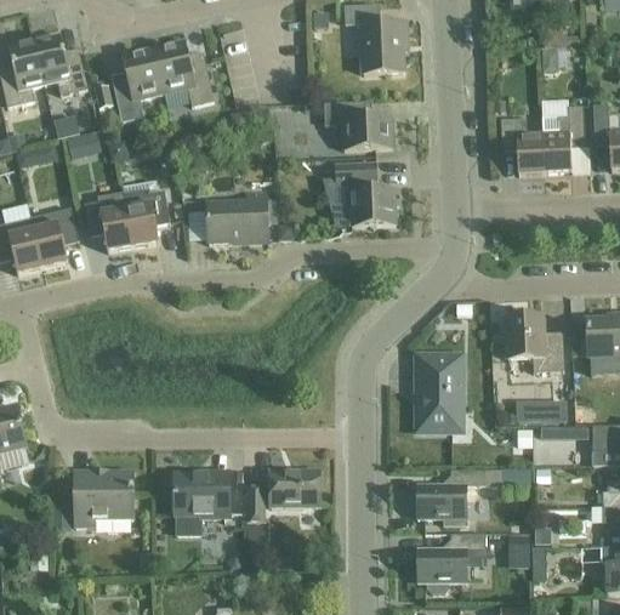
[(400,38),(405,38),(404,20),(379,21),(377,4),(343,5),(345,23),(360,23),(363,73),(402,70),(400,38)]
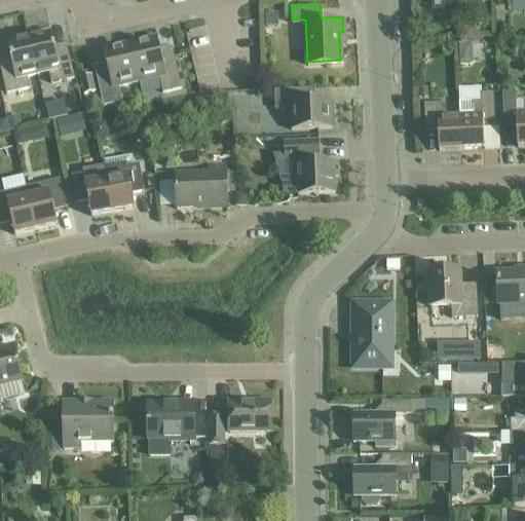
[(277,9),(264,10),(265,23),(277,22),(277,9)]
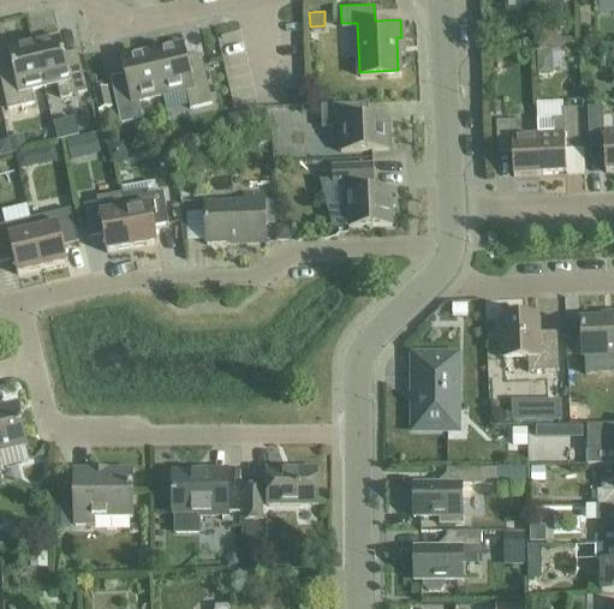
[(33,39),(43,83),(55,79),(59,94),(85,87),(78,54),(64,58),(59,33),(33,39)]
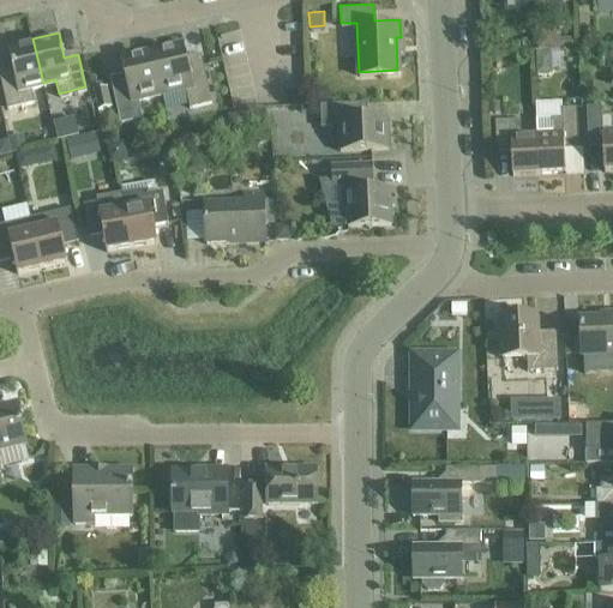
[(43,83),(32,38),(7,44),(13,70),(0,73),(0,79),(6,106),(34,100),(30,85),(43,83)]
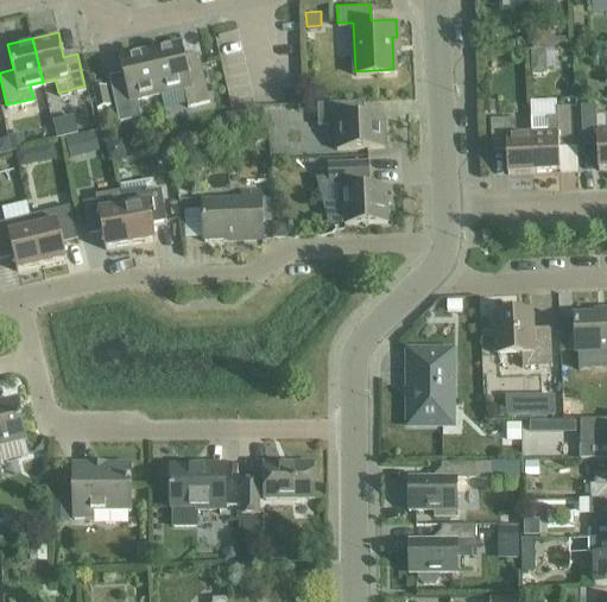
[(181,38),(149,45),(159,90),(183,86),(187,103),(209,97),(200,61),(187,63),(184,54),(181,38)]
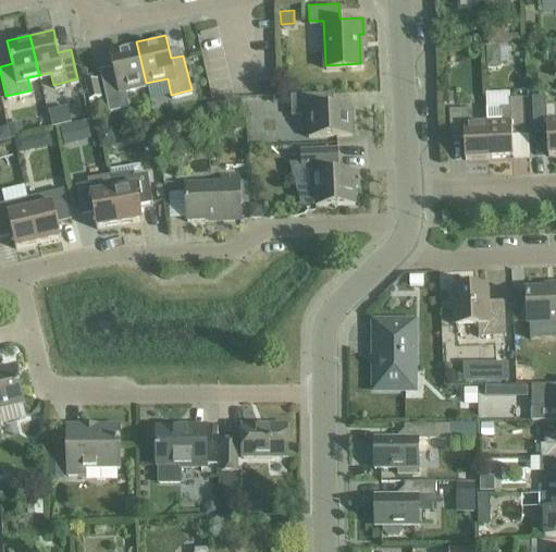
[(113,72),(100,74),(109,109),(128,105),(125,88),(146,83),(136,41),(108,48),(111,62),(113,72)]
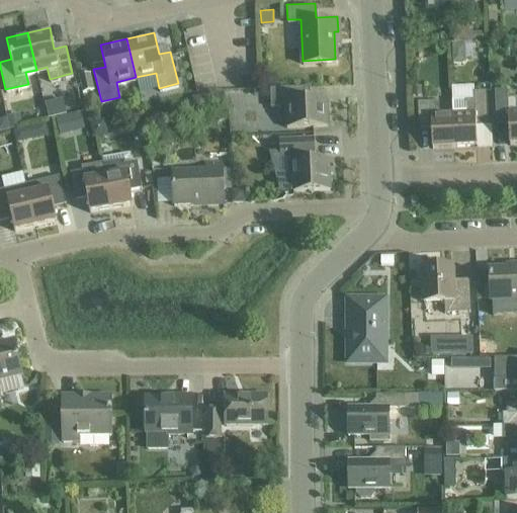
[(470,39),(452,40),(453,60),(460,60),(464,55),(471,55),(470,39)]
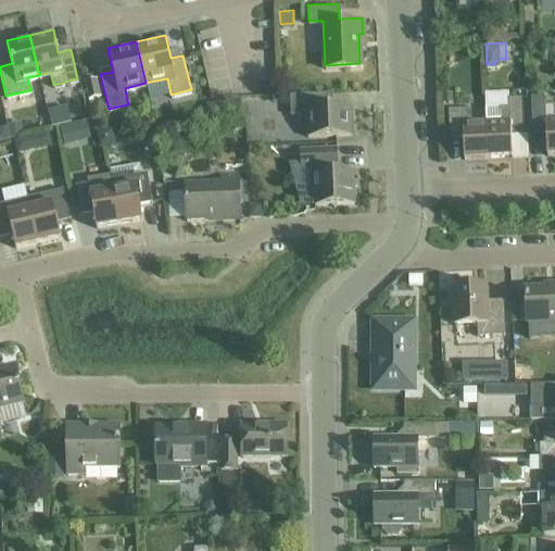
[(526,73),(526,83),(547,82),(546,72),(526,73)]
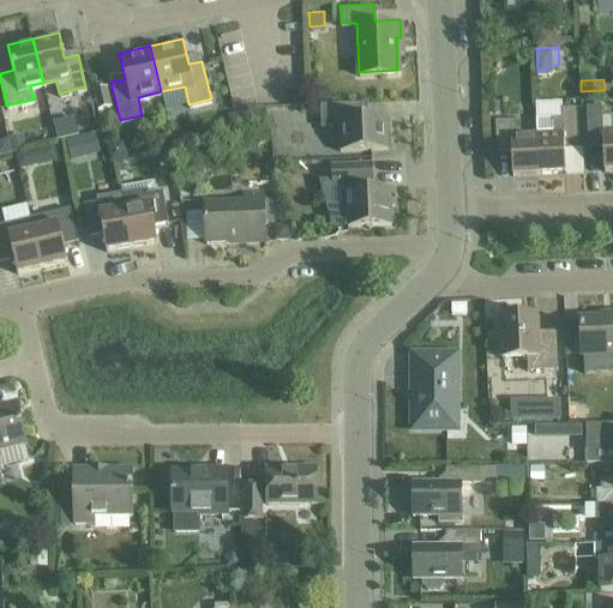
[(106,83),(92,86),(97,106),(110,102),(106,83)]
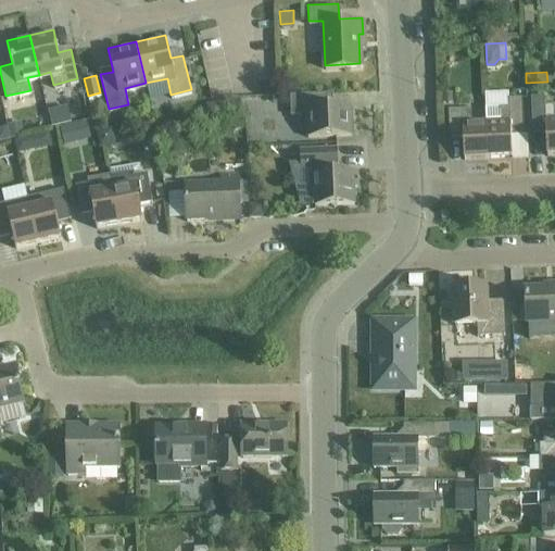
[(507,88),(483,89),(484,104),(486,117),(487,154),(511,153),(511,132),(522,130),(521,94),(507,95),(507,88)]
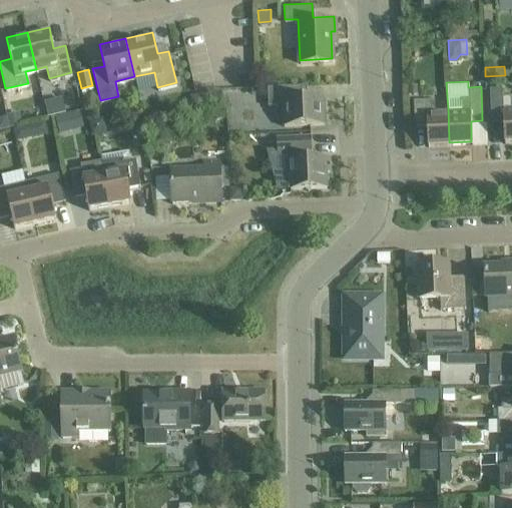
[(418,91),(418,82),(408,82),(408,91),(418,91)]
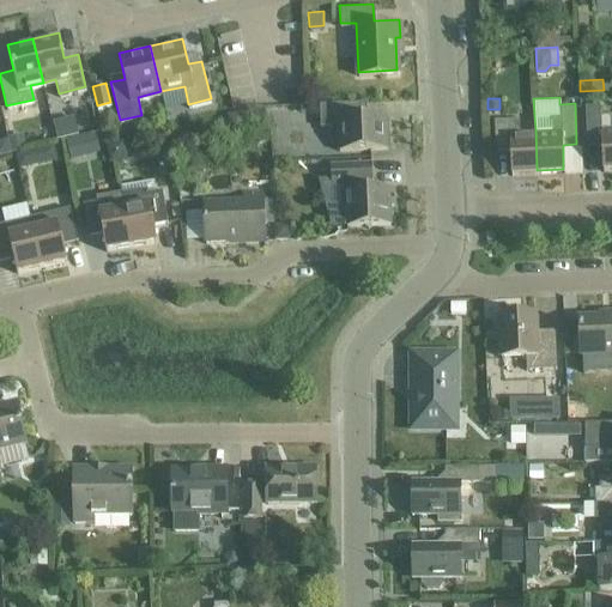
[(357,99),(319,101),(320,123),(338,122),(339,147),(386,145),(385,113),(358,114),(357,99)]
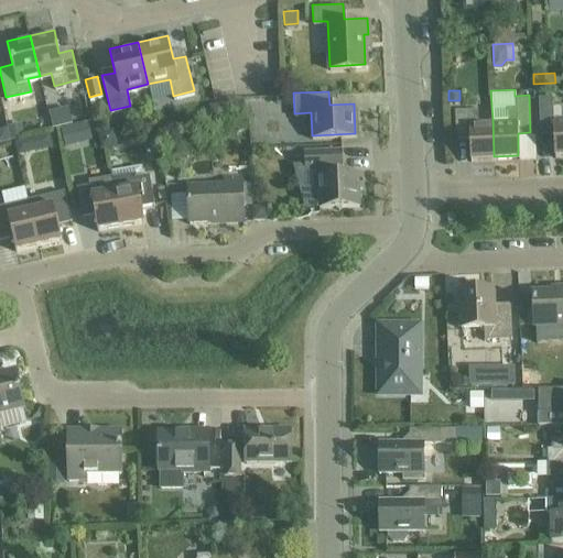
[(562,153),(562,116),(561,102),(551,102),(551,94),(538,95),(539,132),(552,131),(553,154),(562,153)]
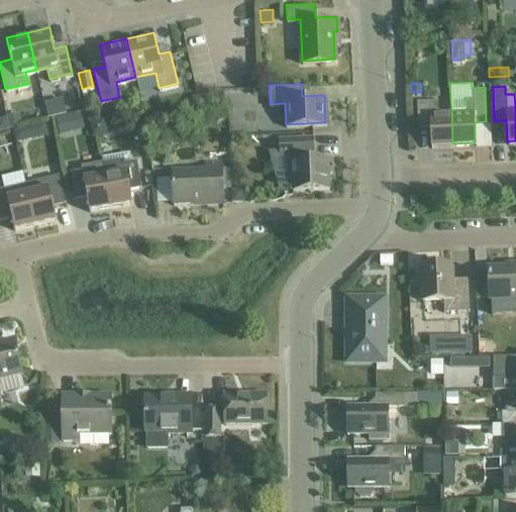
[(205,90),(194,93),(197,106),(208,103),(205,90)]
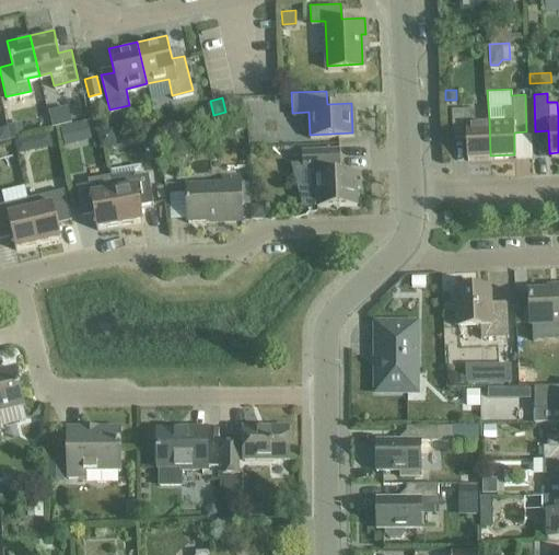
[(233,100),(234,112),(244,110),(242,97),(233,100)]
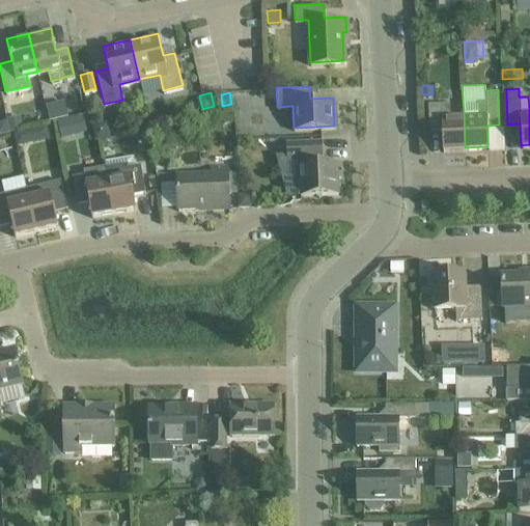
[(63,99),(47,103),(50,117),(67,113),(63,99)]
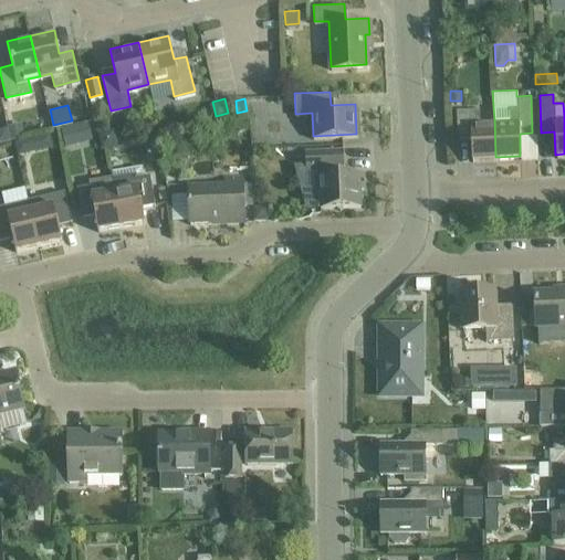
[(495,157),(494,119),(479,120),(479,107),(456,108),(457,137),(470,136),(471,158),(495,157)]
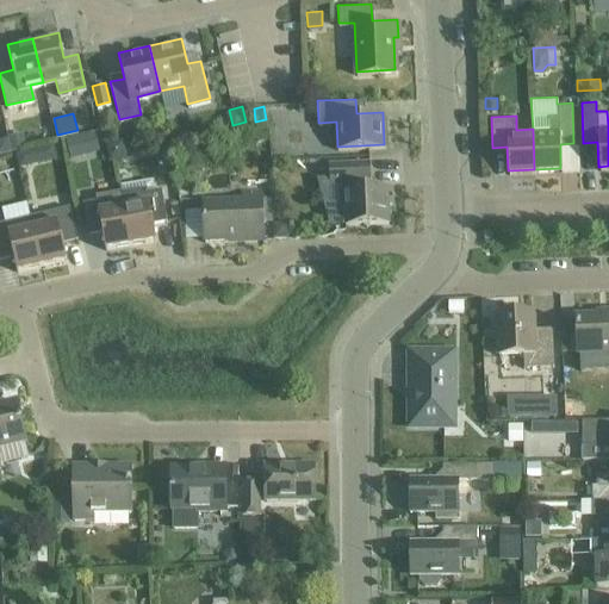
[(266,125),(255,128),(256,137),(267,136),(266,125)]
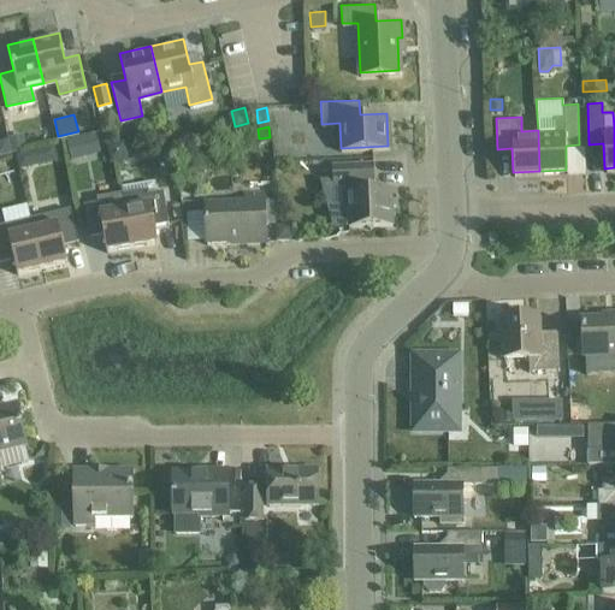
[(25,144),(23,131),(9,135),(11,148),(25,144)]
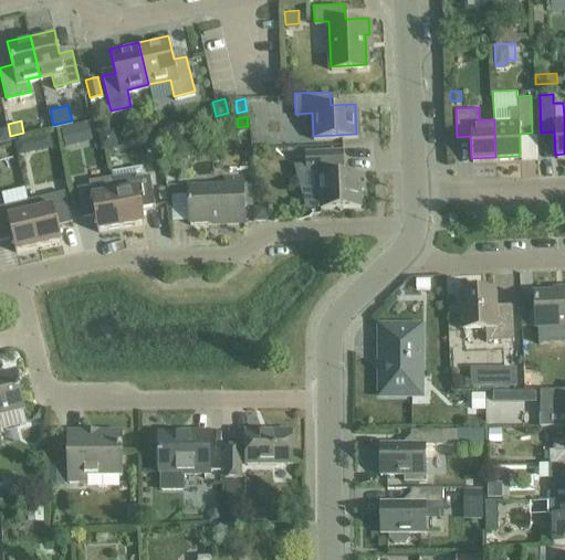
[(73,124),(62,126),(65,143),(76,139),(73,124)]
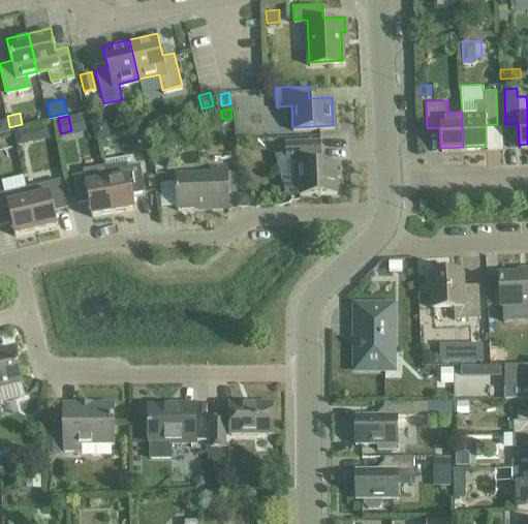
[(0,130),(8,128),(6,118),(0,119),(0,130)]
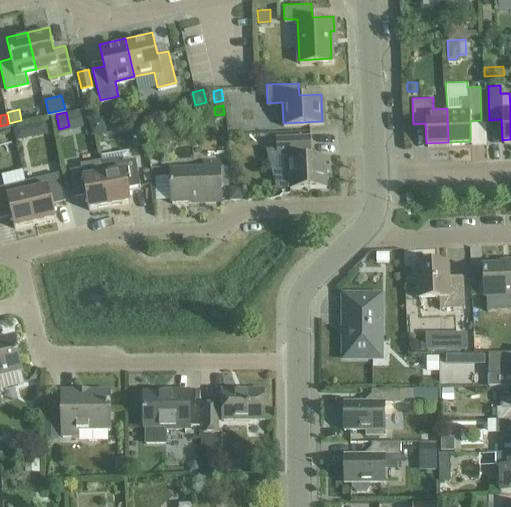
[(102,115),(88,117),(90,131),(104,128),(102,115)]
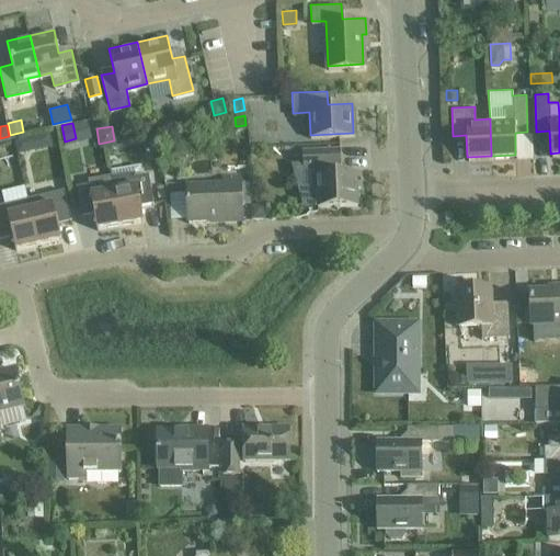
[(23,136),(13,138),(16,152),(21,151),(25,144),(23,136)]
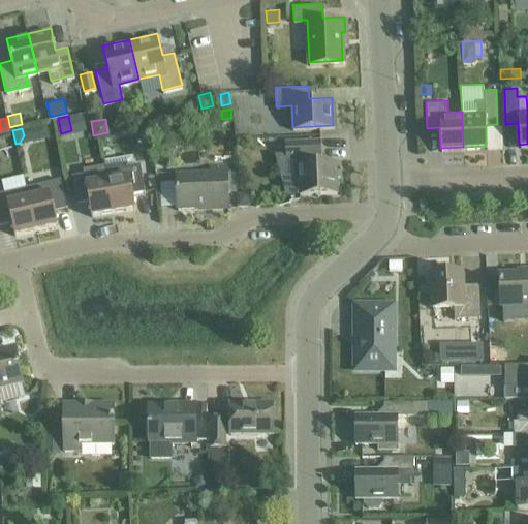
[(160,140),(159,144),(161,148),(165,149),(172,147),(176,145),(177,141),(175,137),(171,136),(166,136),(164,137),(160,140)]
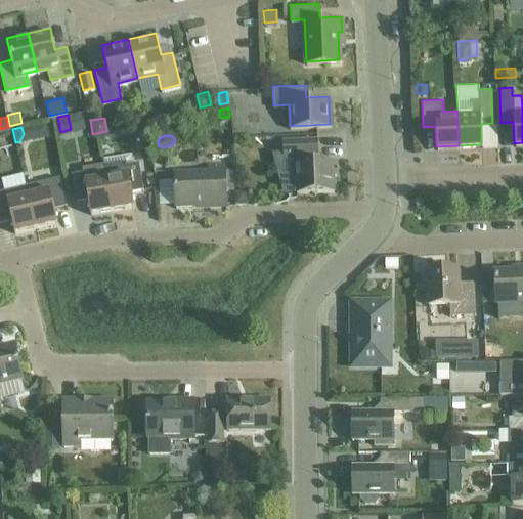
[(332,172),(336,172),(336,157),(322,158),(317,153),(317,137),(281,138),(282,154),(294,153),(296,190),(311,189),(314,192),(317,189),(333,188),(332,172)]
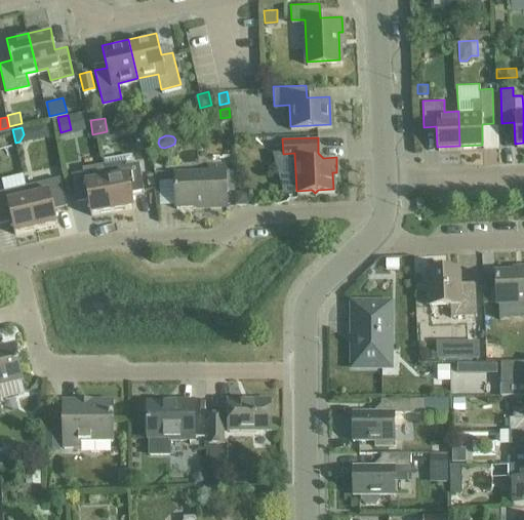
[(103,157),(104,161),(106,174),(112,208),(133,204),(131,190),(144,188),(138,159),(131,161),(130,153),(103,157)]
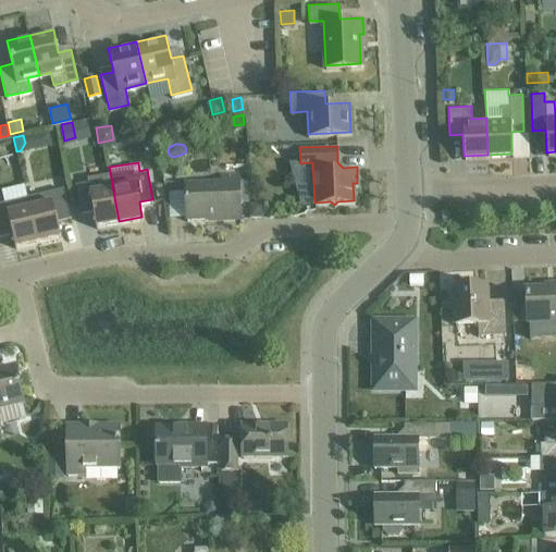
[(185,180),(186,218),(239,216),(238,170),(220,171),(221,179),(185,180)]
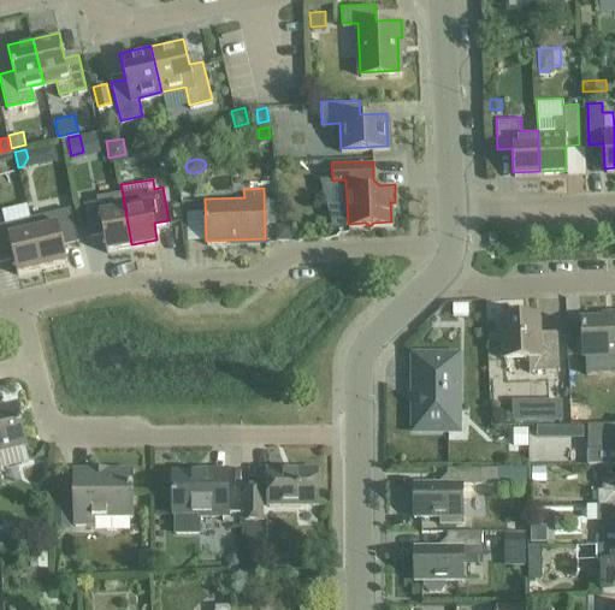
[(131,244),(124,205),(122,189),(96,194),(96,199),(83,201),(88,235),(102,232),(106,249),(131,244)]
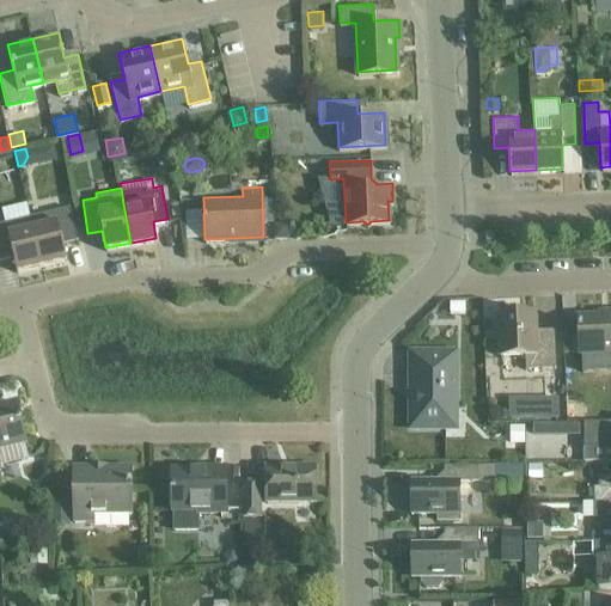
[(29,213),(41,263),(66,257),(62,240),(77,238),(68,204),(29,213)]
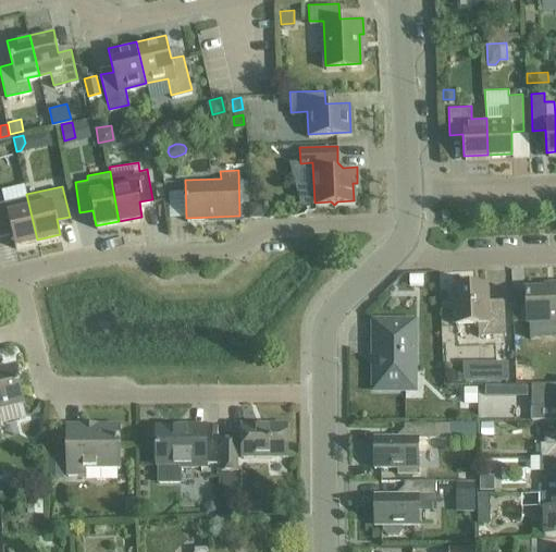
[(37,240),(26,194),(0,201),(0,234),(11,232),(14,245),(37,240)]
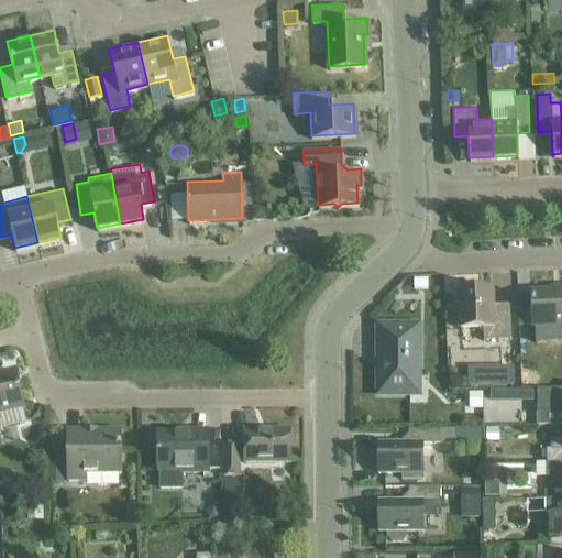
[(265,204),(251,204),(251,217),(265,217),(265,204)]
